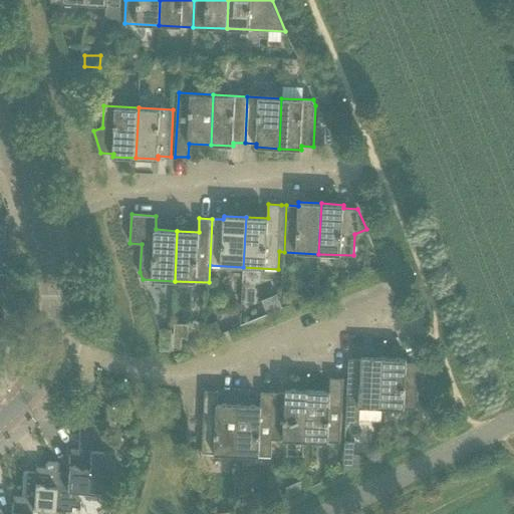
[(282,291),(282,303),(291,303),(292,291),(282,291)]
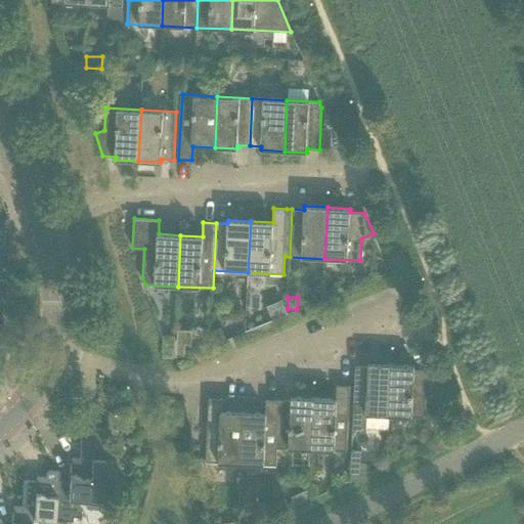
[(220,326),(210,332),(215,343),(225,338),(220,326)]
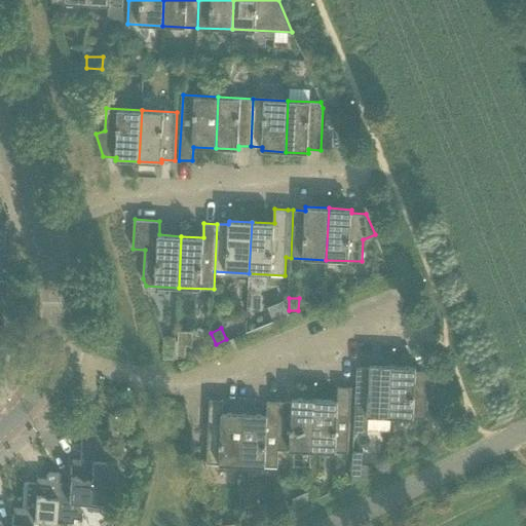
[(163,337),(162,360),(175,360),(175,354),(176,339),(176,337),(163,337)]
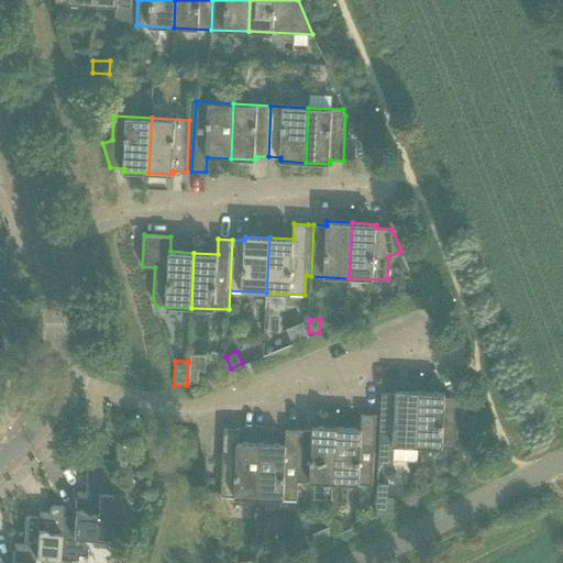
[(189,370),(189,384),(194,384),(198,382),(198,370),(189,370)]
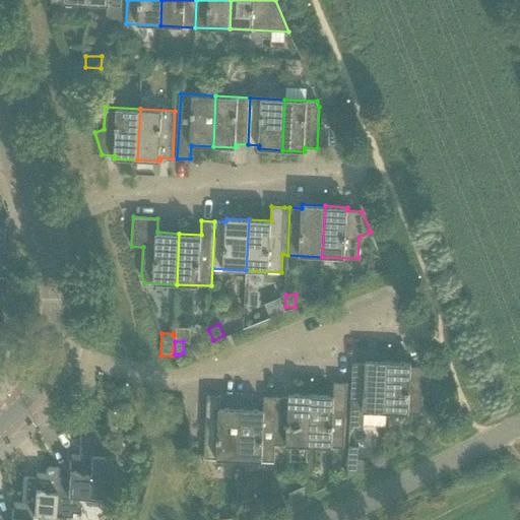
[(366,364),(352,363),(349,427),(364,428),(364,411),(386,412),(389,362),(366,361),(366,364)]
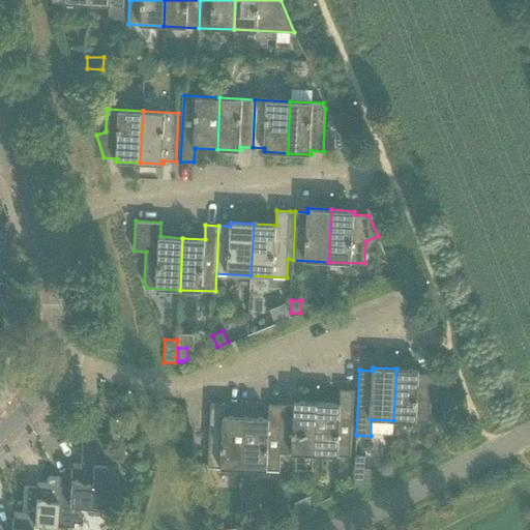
[(396,369),(393,420),(430,422),(431,400),(442,395),(434,374),(419,373),(419,370),(396,369)]
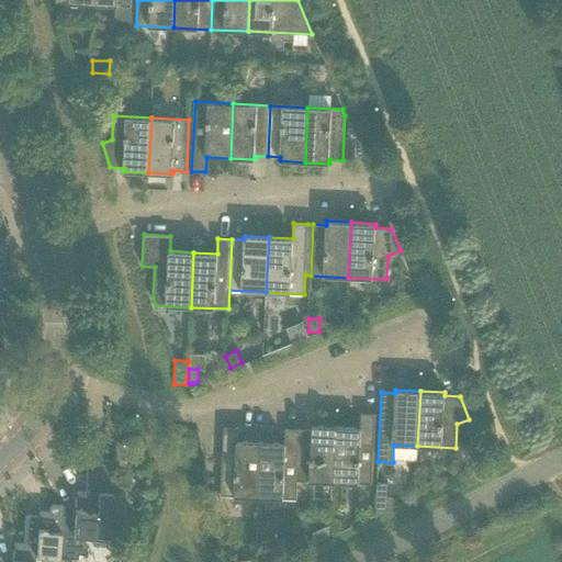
[(360,428),(337,427),(334,482),(372,484),(375,414),(361,413),(360,428)]
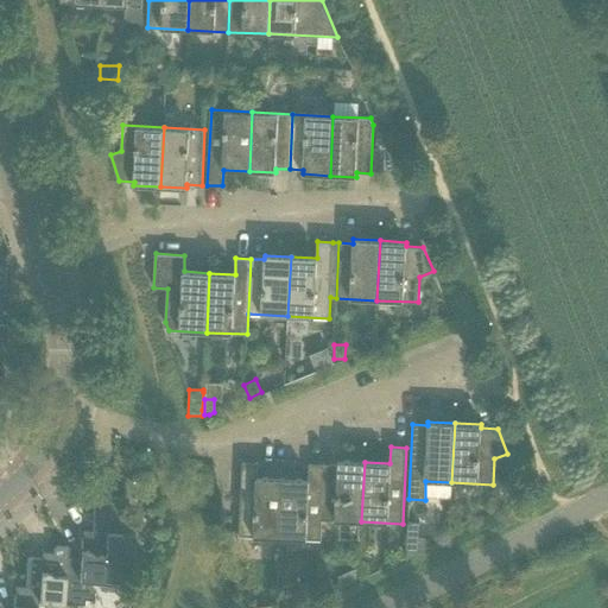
[(324,464),(322,519),(361,521),(365,462),(337,461),(337,464),(324,464)]
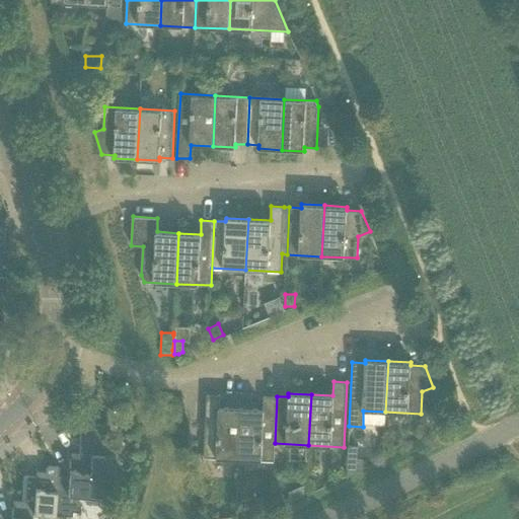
[(204,457),(239,459),(241,409),(219,408),(220,394),(207,394),(204,457)]
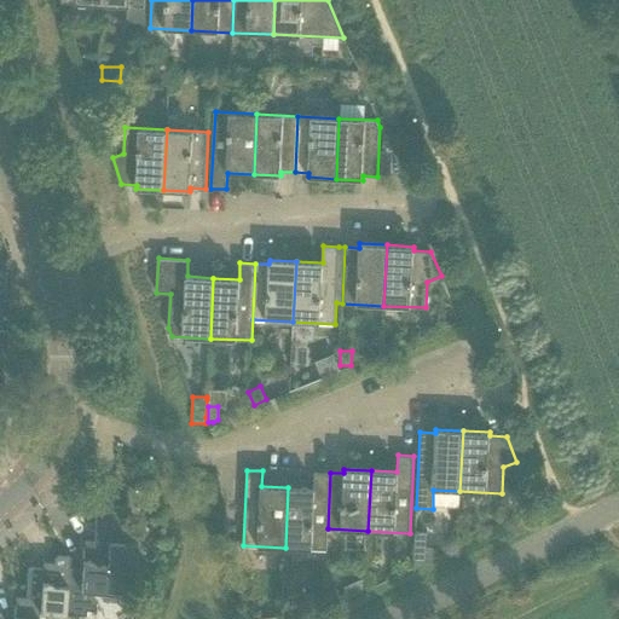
[(285,548),(327,549),(328,528),(330,473),(314,472),(314,489),(288,487),(285,548)]
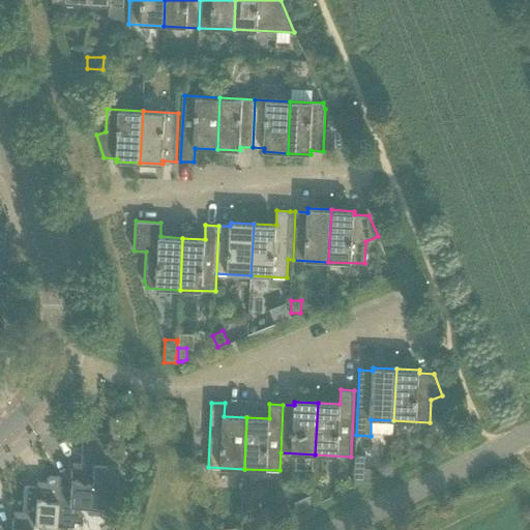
[(81,437),(79,463),(80,463),(93,464),(90,507),(109,508),(110,488),(115,488),(116,465),(112,465),(113,448),(106,447),(107,435),(107,434),(94,433),(94,438),(81,437)]
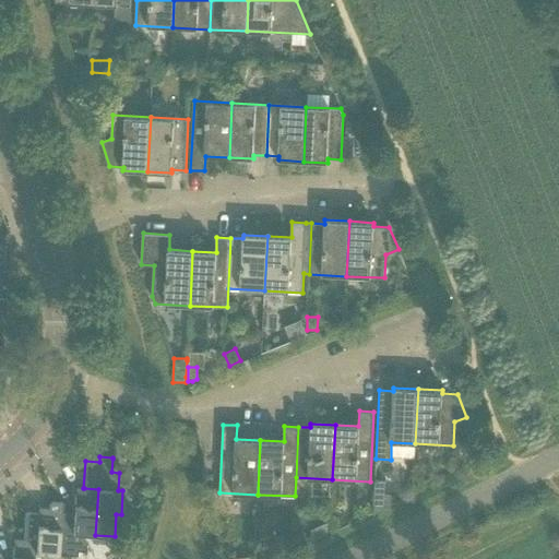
[(73,512),(61,512),(58,555),(76,556),(78,550),(85,551),(85,543),(81,538),(78,538),(78,534),(95,535),(98,489),(84,488),(83,488),(75,487),(73,512)]
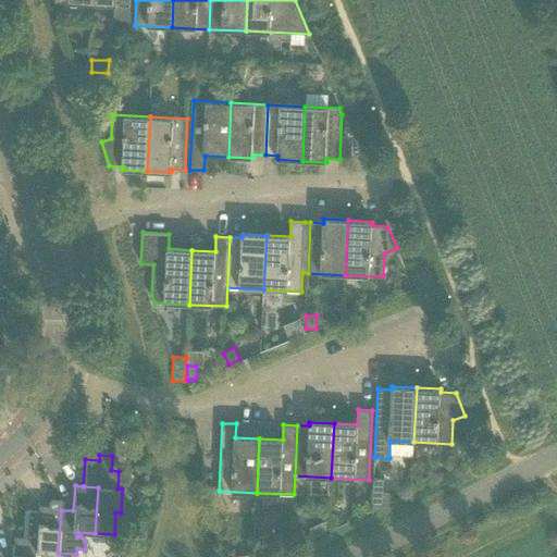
[(372,511),(387,505),(388,494),(372,493),(372,511)]
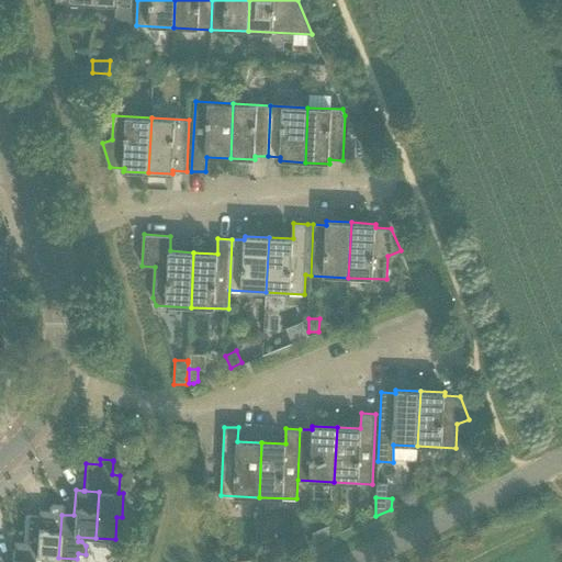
[(24,515),(22,542),(23,542),(37,543),(35,561),(45,561),(41,561),(42,557),(43,557),(58,558),(62,515),(63,506),(52,505),(51,510),(38,510),(37,516),(24,515)]
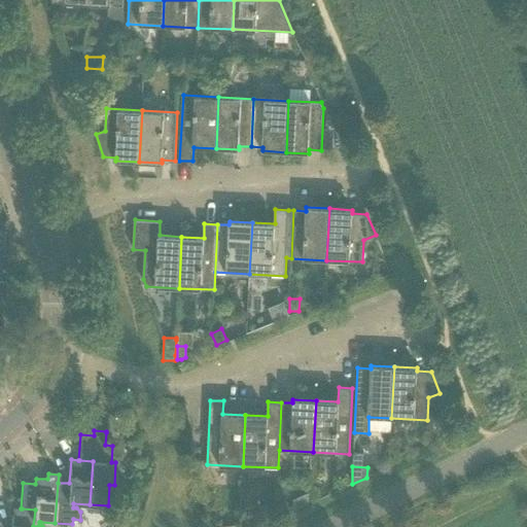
[(309,493),(293,500),(299,510),(309,504),(309,493)]
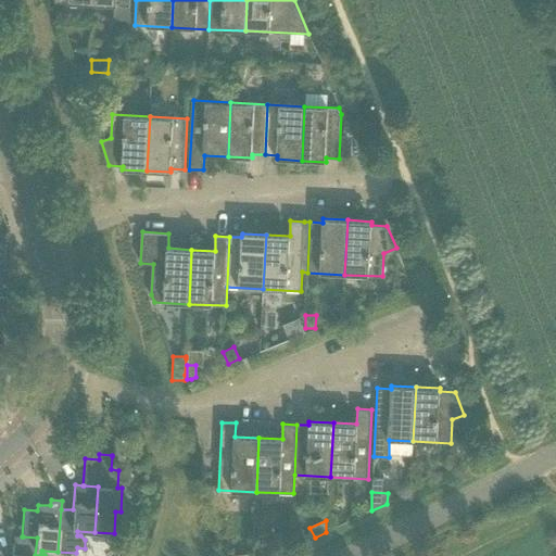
[(22,536),(13,535),(11,555),(35,555),(37,538),(23,536),(22,536)]
